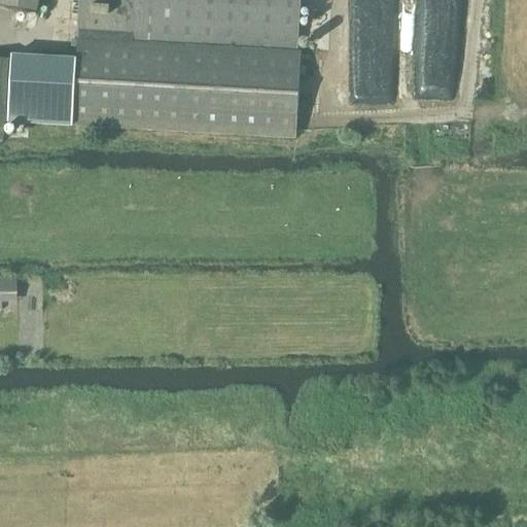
[(0,0),(0,6),(36,13),(38,0),(0,0)]
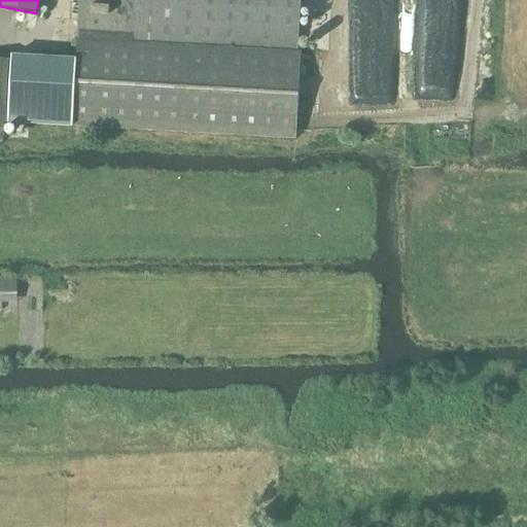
[(300,0),(79,0),(77,37),(297,49),(300,0)]
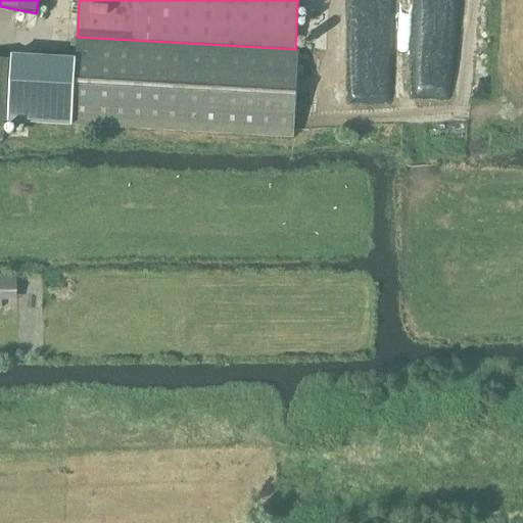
[(294,138),(299,53),(78,41),(77,57),(73,126),(294,138)]
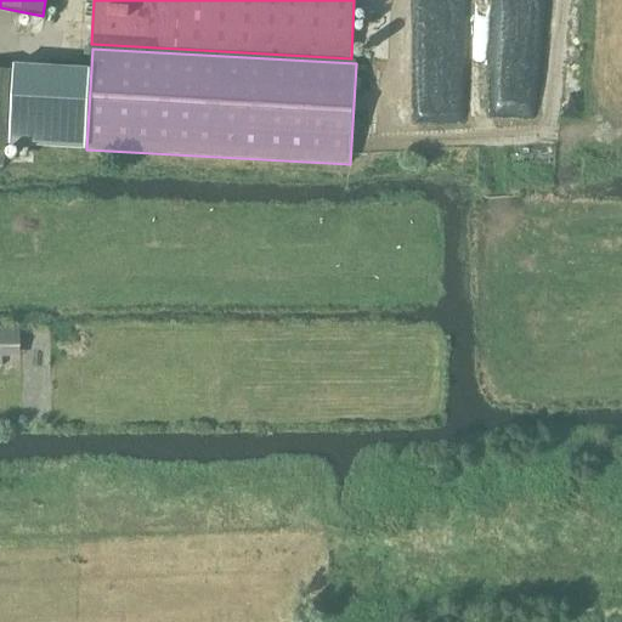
[(15,63),(10,145),(86,150),(91,68),(15,63)]
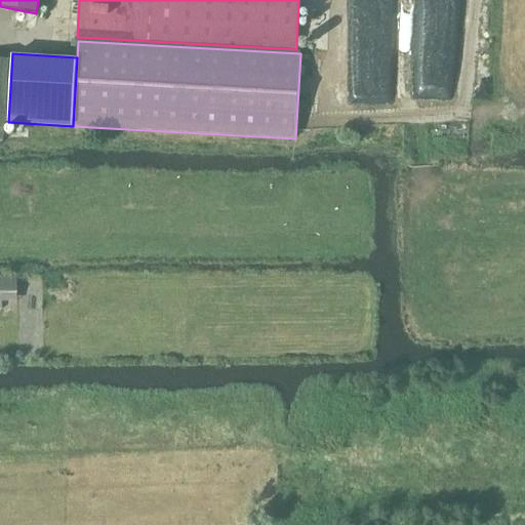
[(0,142),(2,143),(9,61),(0,59),(0,142)]
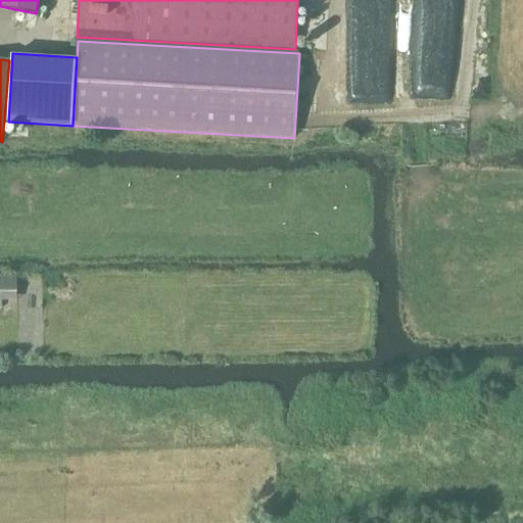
[(17,275),(0,274),(0,308),(2,308),(2,300),(17,300),(17,275)]
